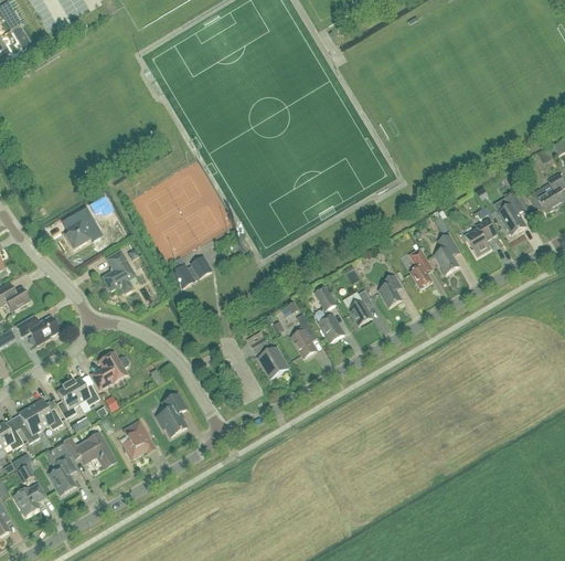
[(0,35),(0,59),(10,53),(0,35)]
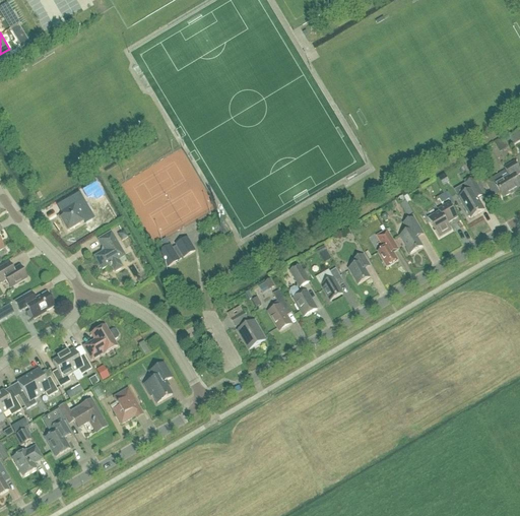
[(503,135),(498,140),(507,149),(512,144),(503,135)]
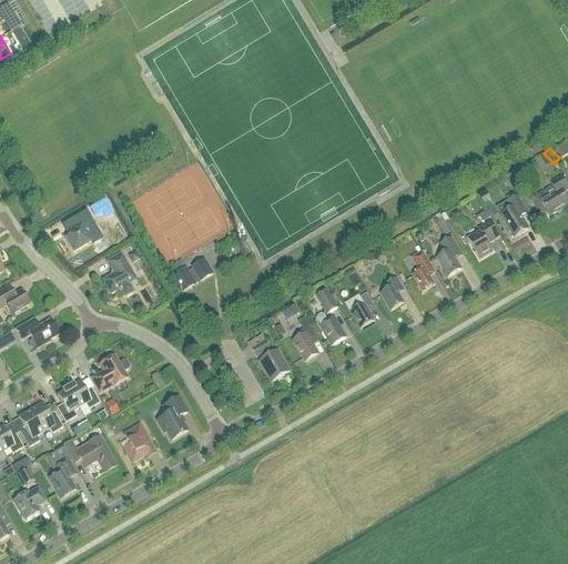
[(539,210),(546,207),(549,213),(561,207),(561,208),(567,203),(567,199),(563,190),(567,185),(567,183),(563,173),(550,180),(557,190),(548,194),(546,190),(543,189),(533,195),(533,198),(539,210)]
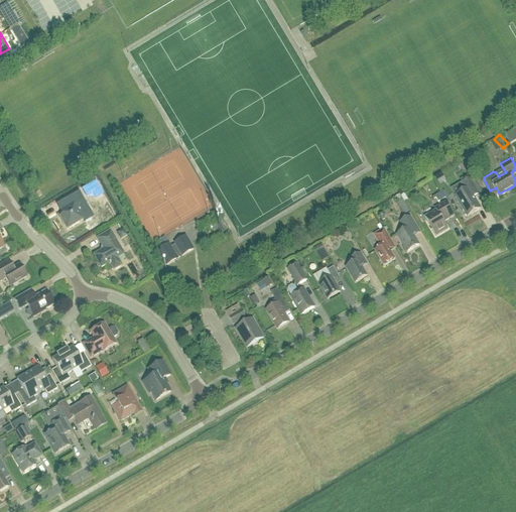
[(466,168),(479,190),(483,188),(469,166),(466,168)]
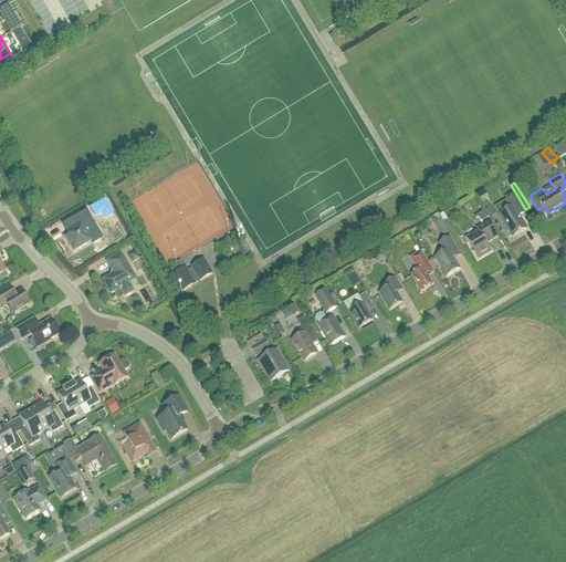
[(512,235),(527,226),(520,214),(525,209),(515,193),(506,198),(511,205),(499,212),(512,235)]
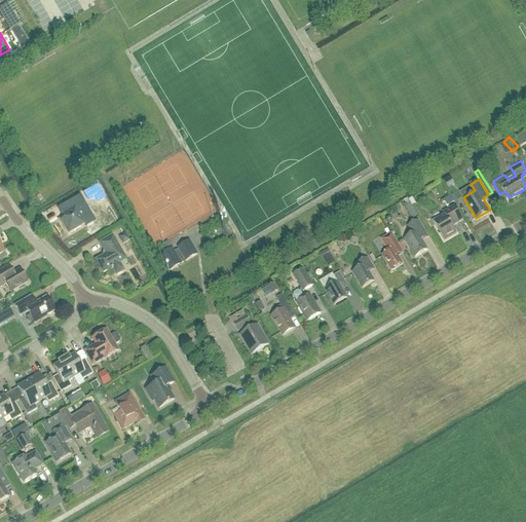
[(86,190),(91,198),(102,192),(96,184),(86,190)]
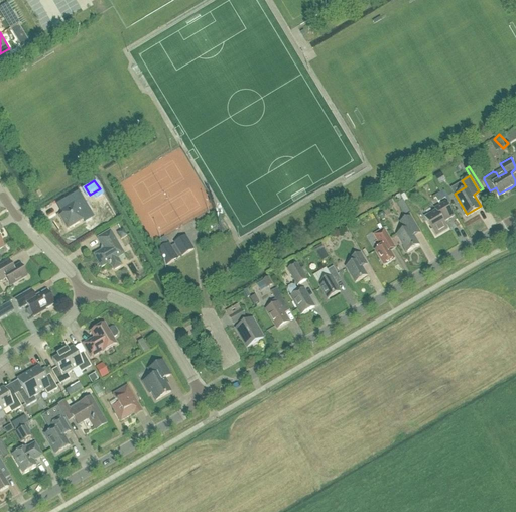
[(80,212),(89,207),(78,189),(67,197),(70,203),(60,208),(62,212),(58,214),(67,227),(83,217),(80,212)]
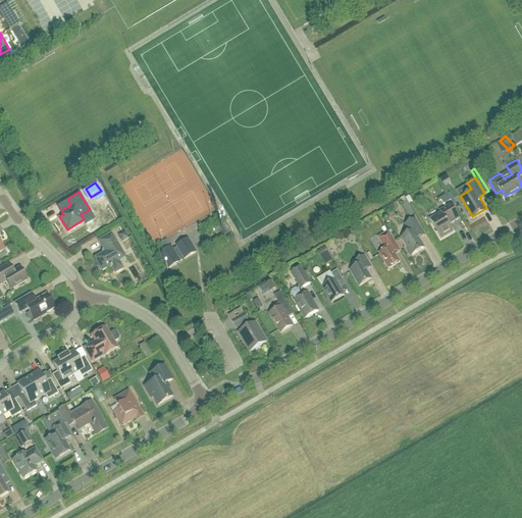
[(449,222),(459,216),(451,201),(439,208),(440,211),(430,217),(440,235),(453,228),(449,222)]
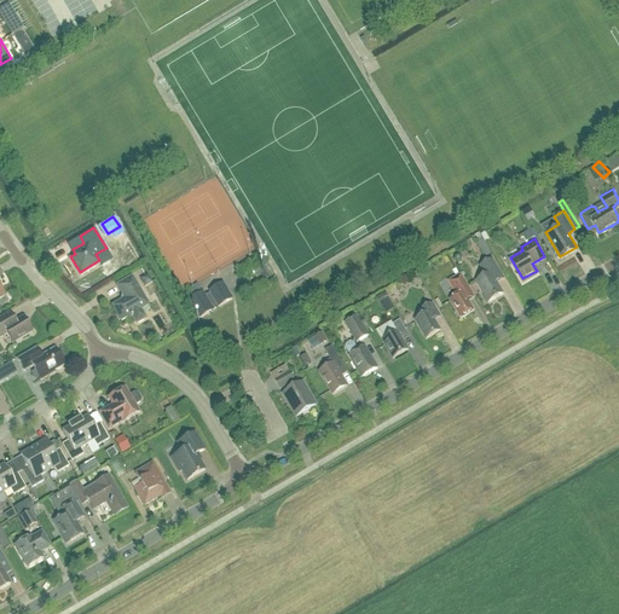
[(497,279),(504,276),(492,255),(480,264),(486,273),(475,278),(489,299),(503,290),(497,279)]
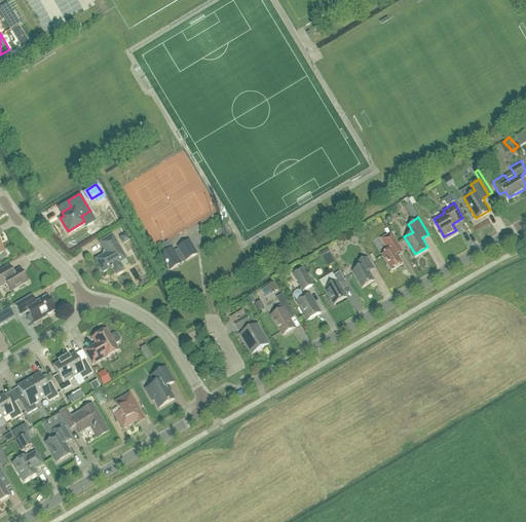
[(380,236),(387,249),(382,253),(391,268),(403,261),(398,253),(403,250),(396,236),(391,229),(380,236)]
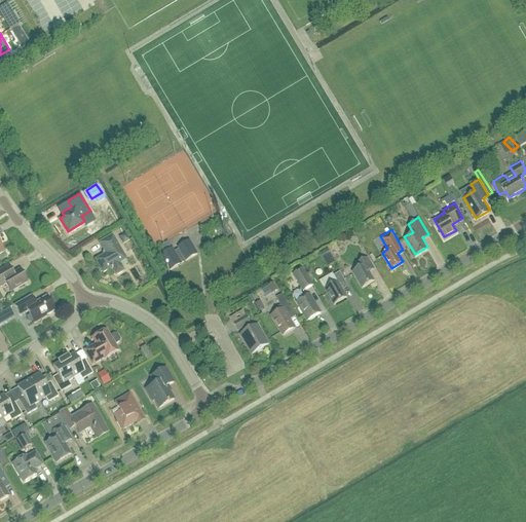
[(123,240),(129,237),(125,230),(119,233),(123,240)]
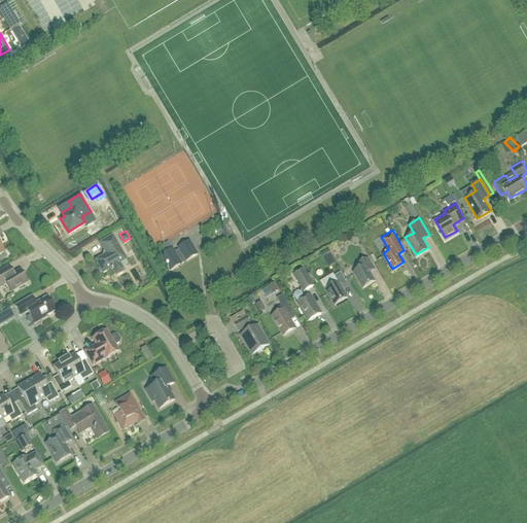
[(119,260),(126,256),(112,233),(99,240),(104,248),(103,253),(95,257),(103,270),(110,266),(115,274),(124,269),(119,260)]
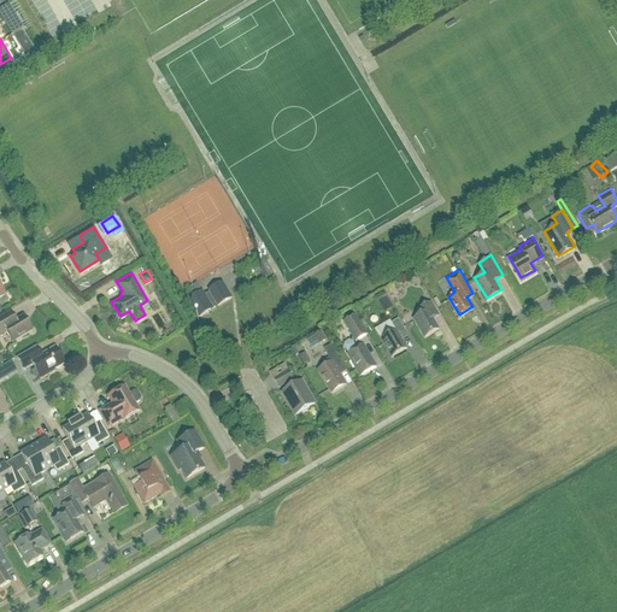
[(231,294),(222,278),(209,287),(210,289),(205,292),(203,288),(188,296),(199,313),(213,306),(213,305),(218,302),(231,294)]
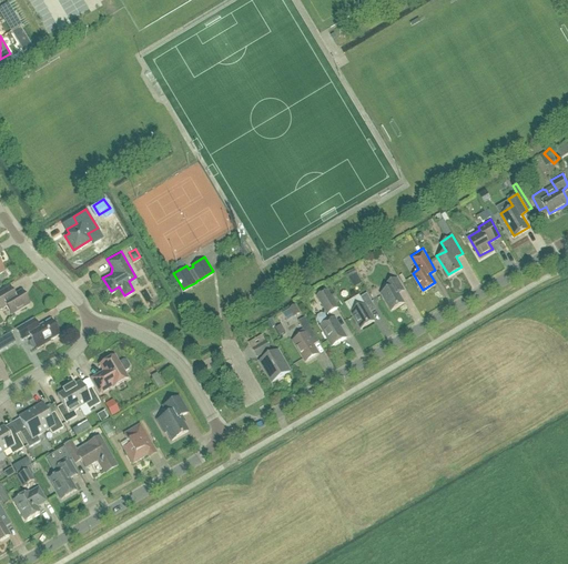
[(356,280),(364,275),(358,267),(351,272),(356,280)]
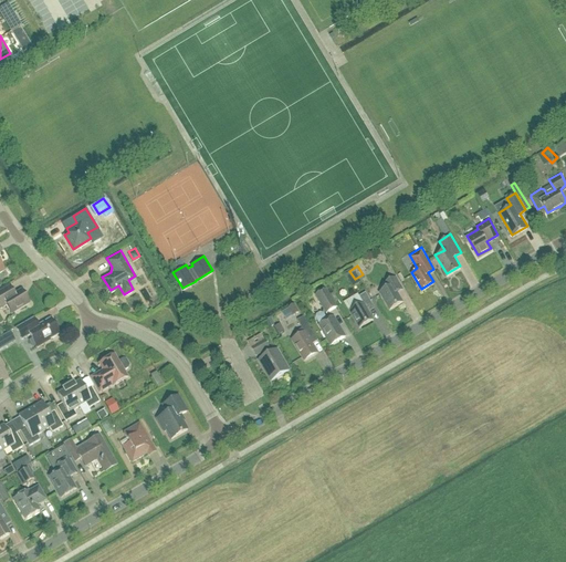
[(389,308),(402,300),(397,290),(402,287),(396,274),(385,281),(388,285),(379,291),(389,308)]
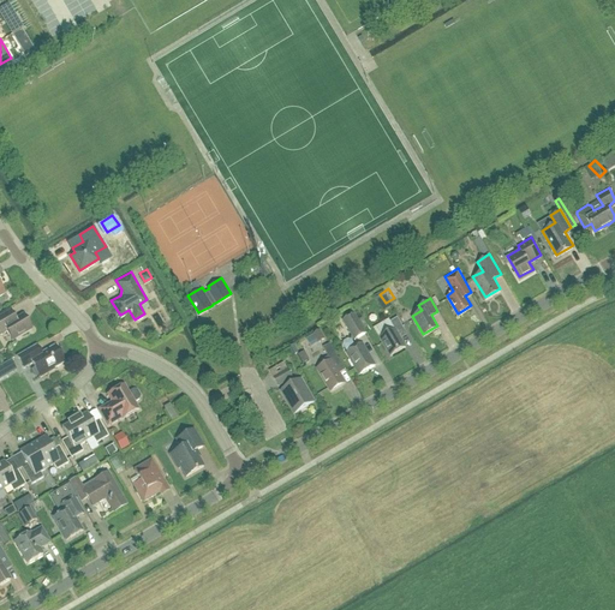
[(156,311),(162,322),(171,317),(163,306),(156,311)]
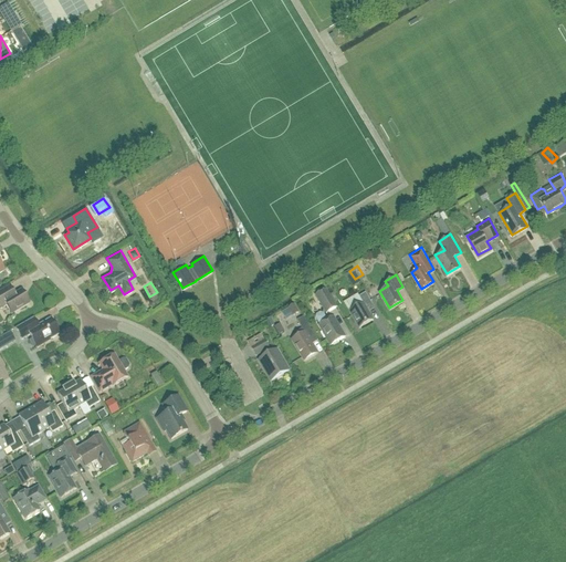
[(10,311),(29,301),(21,288),(13,292),(11,291),(8,285),(9,284),(9,283),(0,288),(0,305),(6,303),(10,311)]
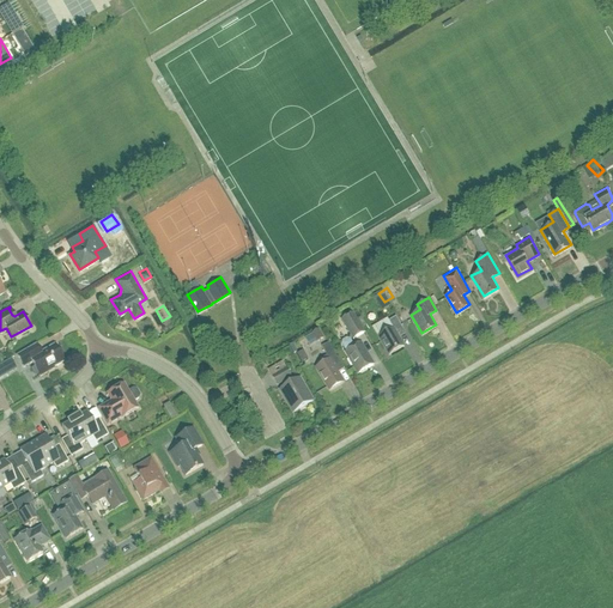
[(353,335),(364,329),(353,310),(343,317),(353,335)]
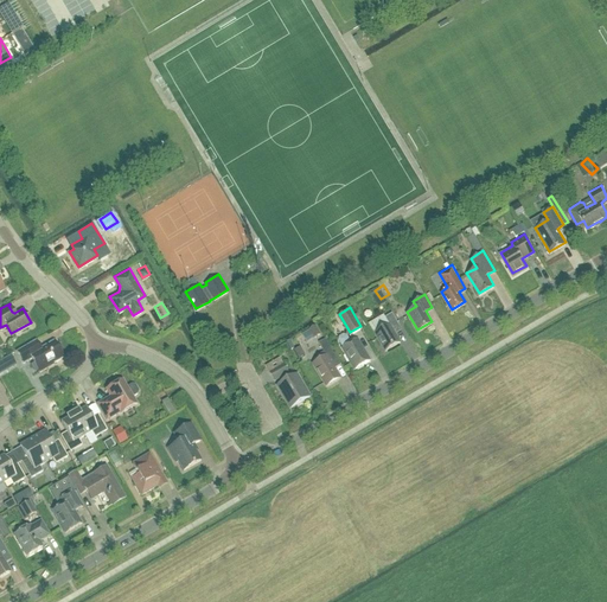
[(385,348),(401,339),(393,327),(400,324),(393,311),(385,314),(390,322),(375,332),(385,348)]
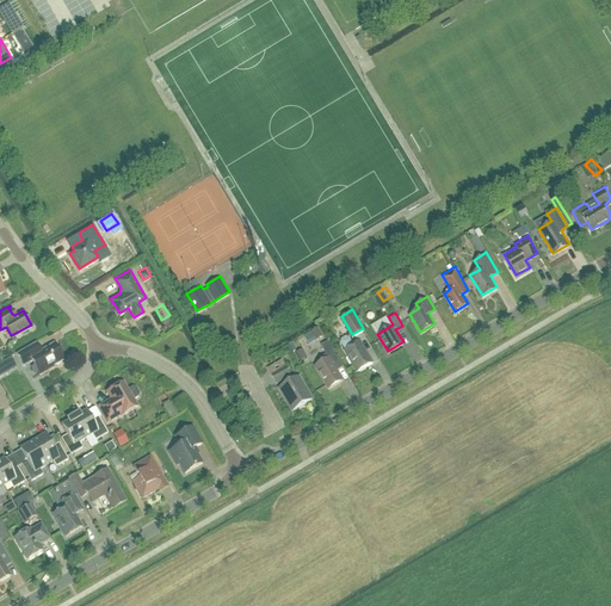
[(316,326),(303,334),(309,342),(322,334),(316,326)]
